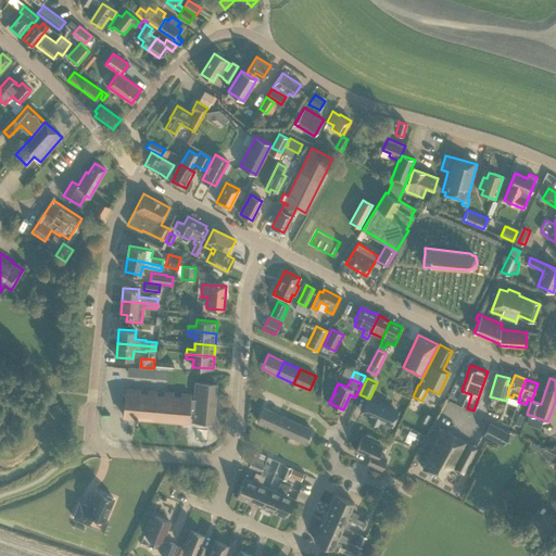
[(126,394),(123,394),(122,400),(125,400),(124,417),(136,417),(135,419),(137,420),(138,418),(188,422),(188,417),(192,417),(192,420),(213,422),(216,384),(196,382),(194,399),(190,399),(190,394),(181,393),(181,397),(173,396),(174,393),(164,392),(164,396),(156,395),(156,391),(148,391),(148,394),(139,394),(140,390),(126,389),(126,394)]
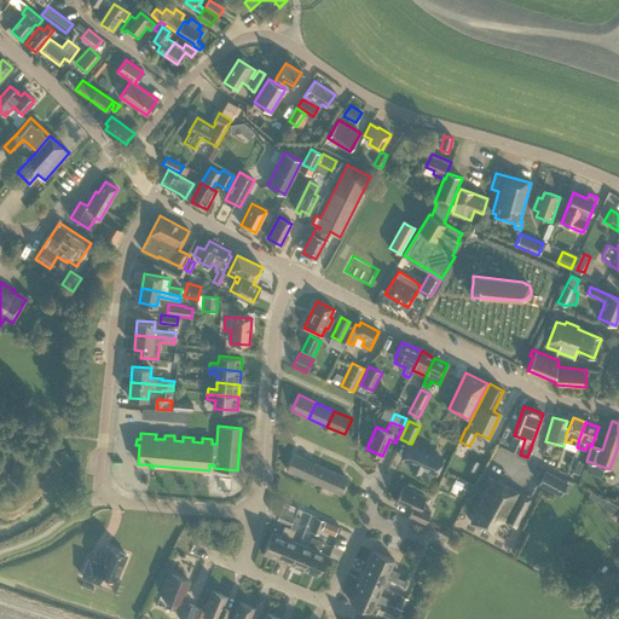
[(424,468),(437,474),(443,458),(409,443),(401,458),(412,463),(410,469),(421,475),(424,468)]
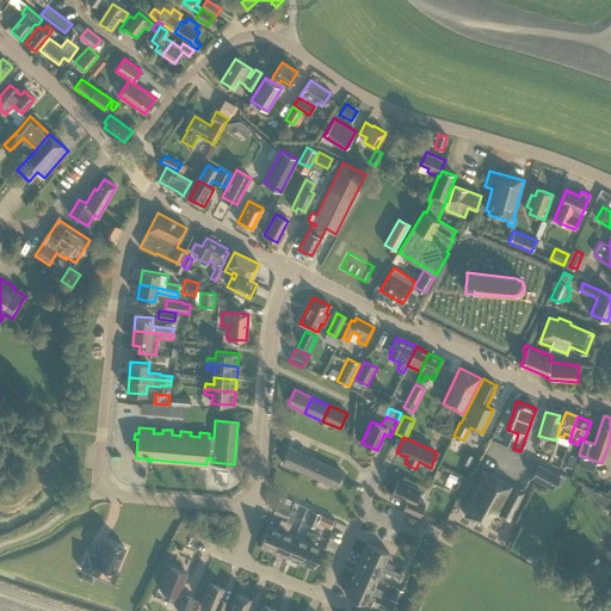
[(457,438),(452,449),(461,454),(467,443),(457,438)]
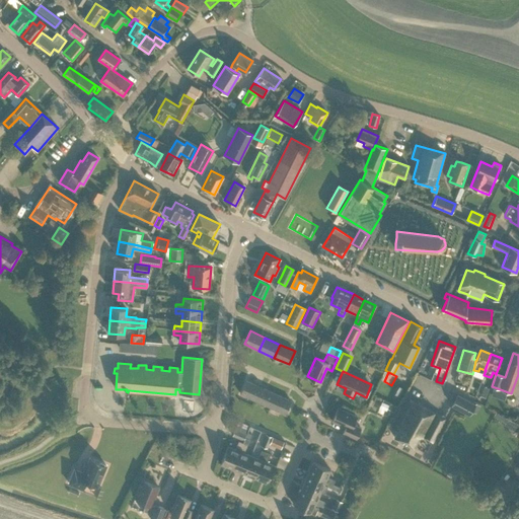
[(471,386),(472,387),(477,389),(483,376),(475,373),(471,386)]
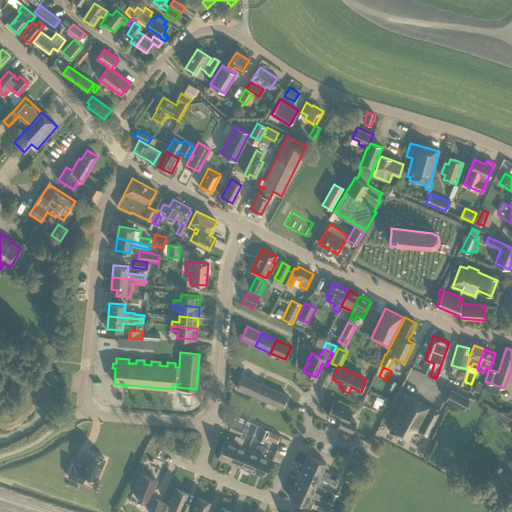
[(237,388),(252,395),(257,382),(243,375),(237,388)]
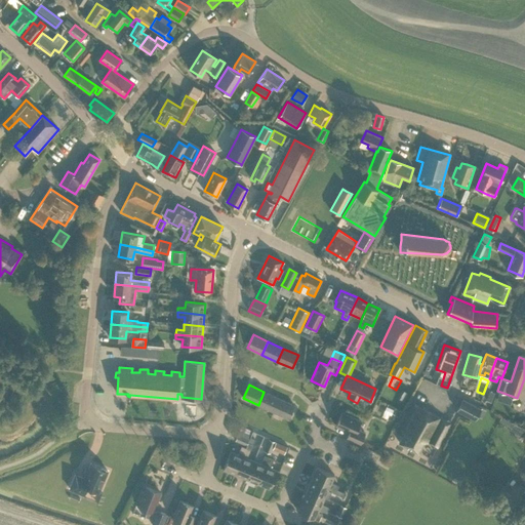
[(486,400),(491,402),(495,393),(490,391),(486,400)]
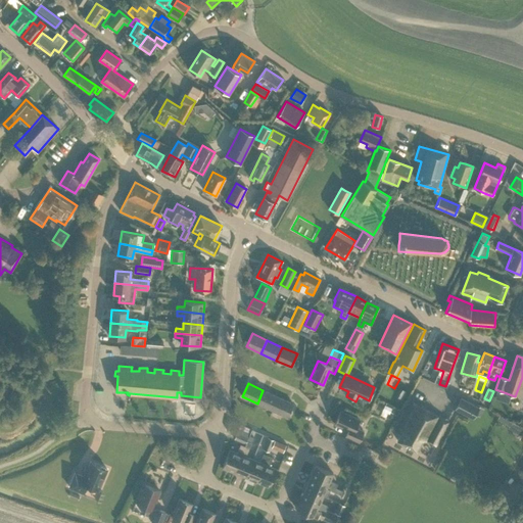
[(278,397),(263,390),(257,403),(272,411),(278,397)]
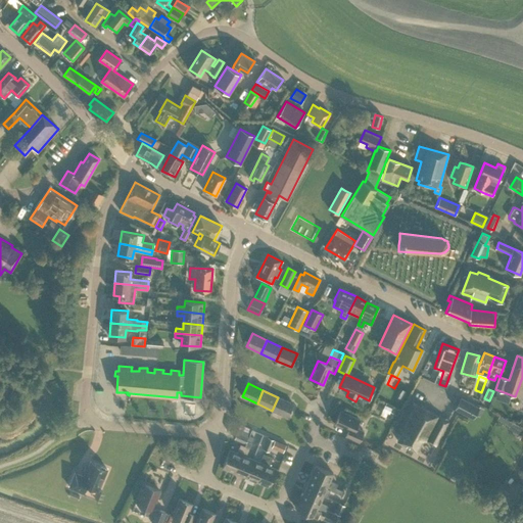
[(278,397),(272,411),(287,417),(293,403),(278,397)]
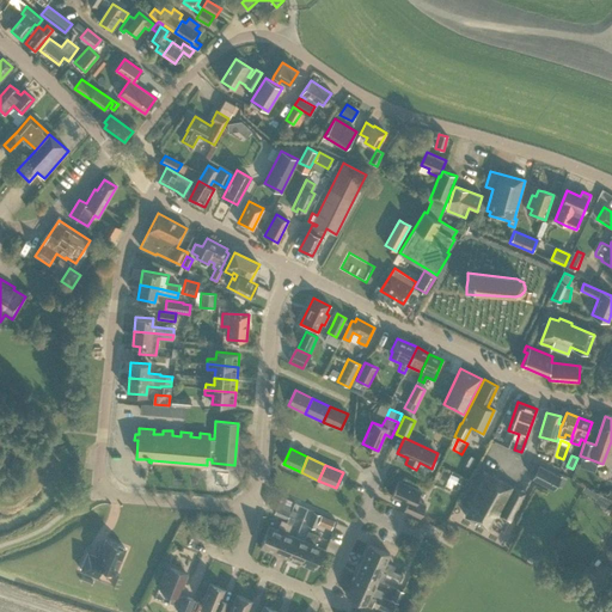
[(532,478),(554,490),(561,477),(539,465),(532,478)]
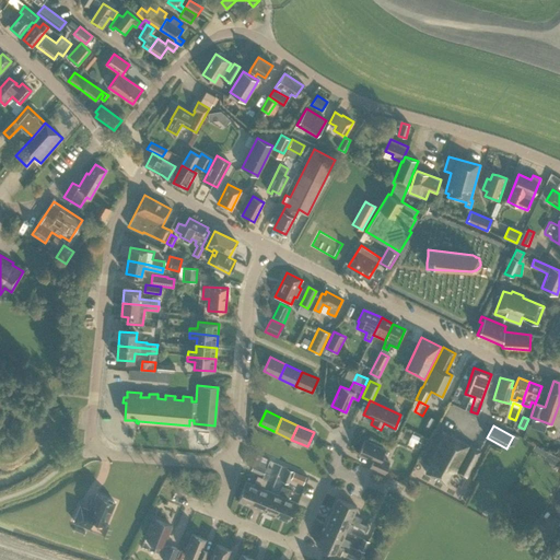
[(456,471),(466,477),(480,452),(442,431),(424,465),(428,466),(426,471),(446,482),(452,471),(456,473),(456,471)]
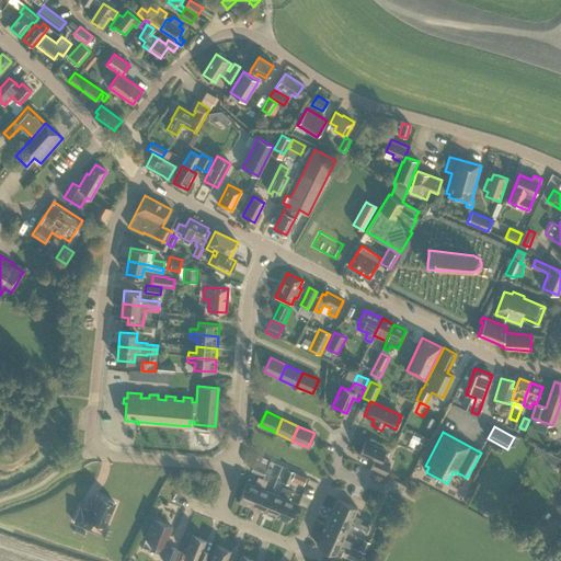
[(370,468),(385,473),(390,462),(381,458),(385,449),(365,441),(358,455),(374,461),(370,468)]
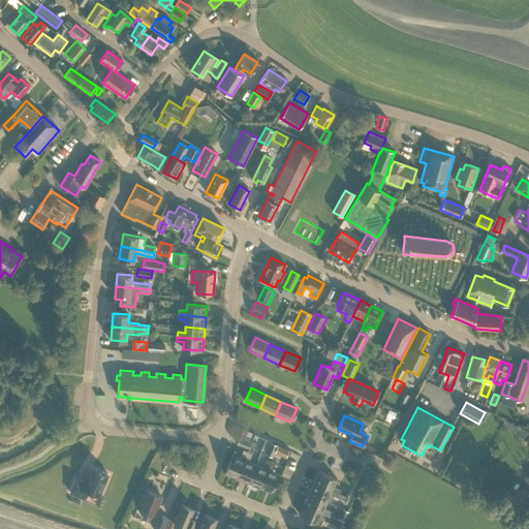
[(241,433),(240,438),(237,443),(248,448),(250,445),(252,440),(253,438),(241,433)]
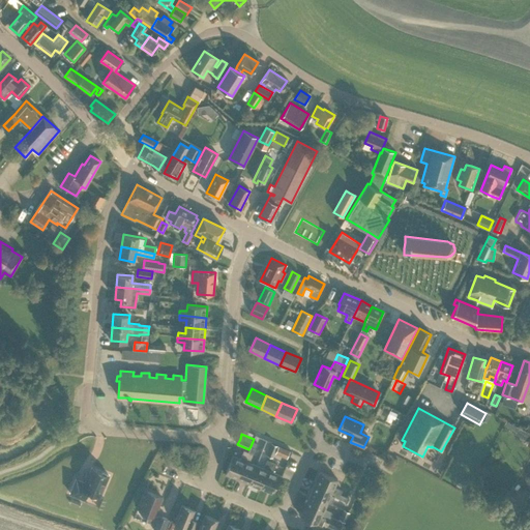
[(266,455),(272,458),(277,446),(271,443),(266,455)]
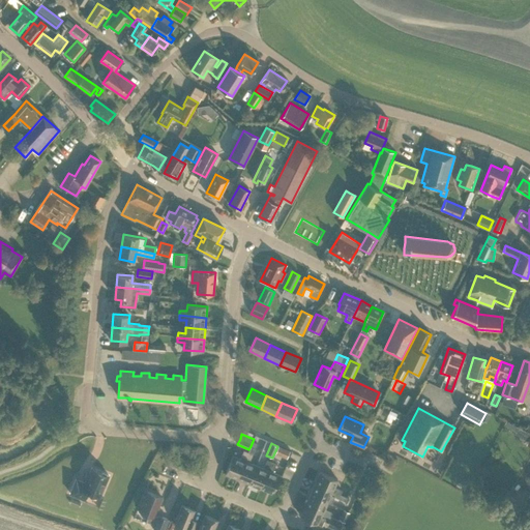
[(237,478),(248,483),(256,465),(248,463),(255,448),(251,446),(248,452),(237,478)]
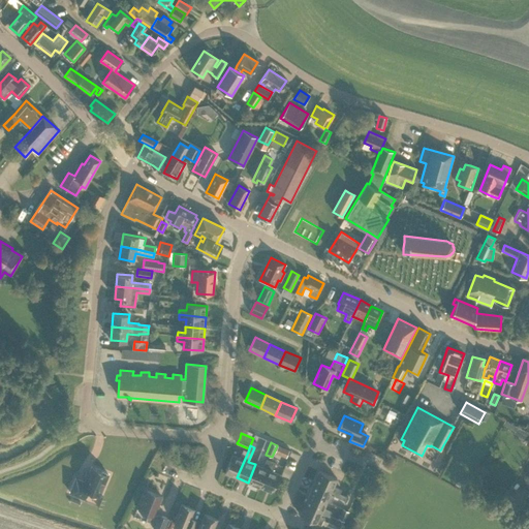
[(289,449),(278,445),(276,452),(281,454),(282,452),(288,454),(289,449)]
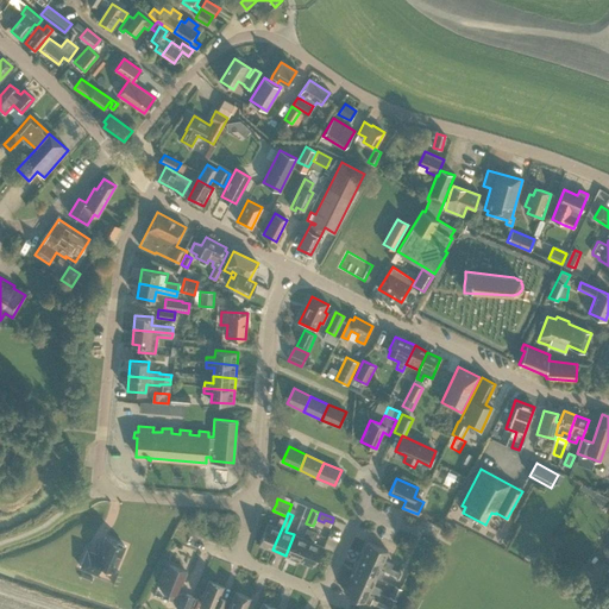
[(259,545),(272,550),(286,520),(280,518),(276,527),(268,523),(259,545)]
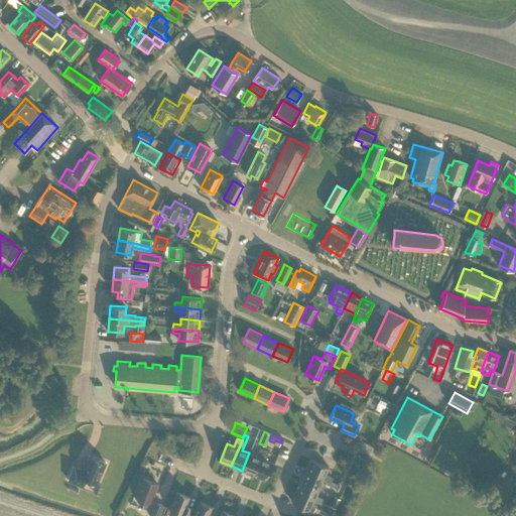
[(242,471),(253,476),(264,449),(260,447),(256,456),(249,453),(242,471)]
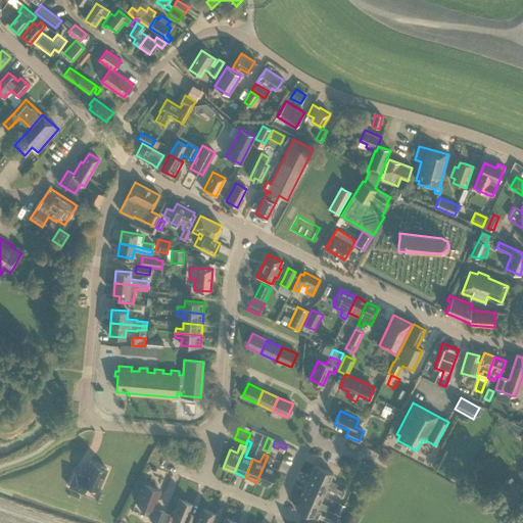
[(268,456),(256,482),(269,487),(276,469),(269,466),(272,458),(268,456)]
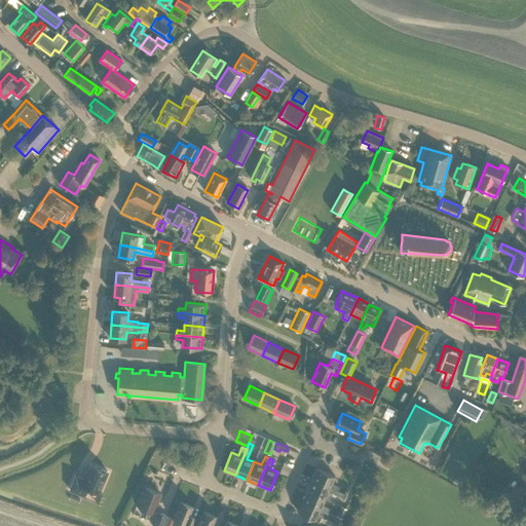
[(86,487),(99,491),(107,473),(91,466),(86,480),(74,475),(69,489),(83,495),(86,487)]
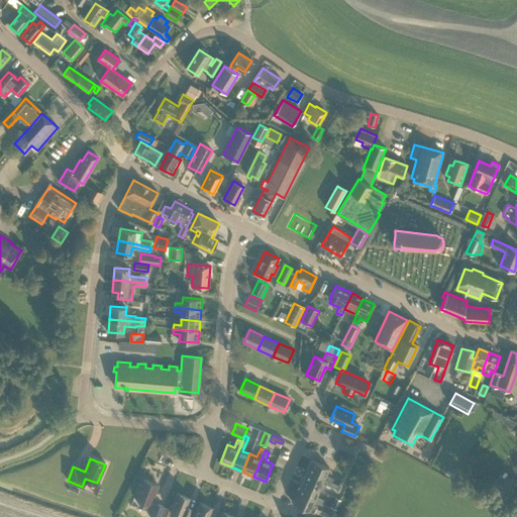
[(307,472),(332,483),(333,479),(326,476),(329,468),(312,460),(307,472)]
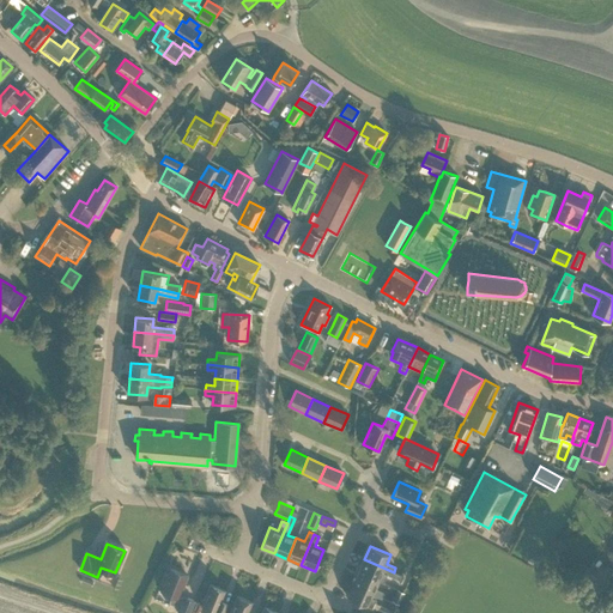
[(359,571),(378,581),(383,582),(387,575),(401,581),(402,576),(394,572),(364,559),(359,571)]
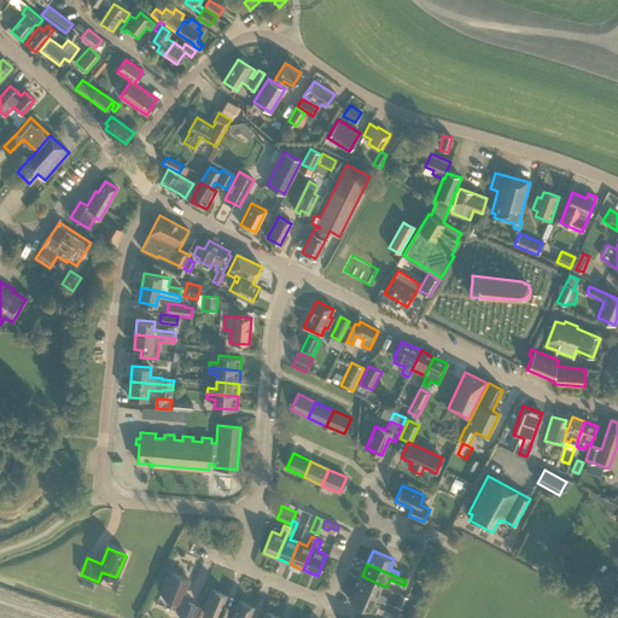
[(179,617),(181,617),(190,617),(196,605),(186,601),(185,602),(180,601),(188,579),(172,572),(162,595),(174,600),(170,608),(181,612),(179,617)]
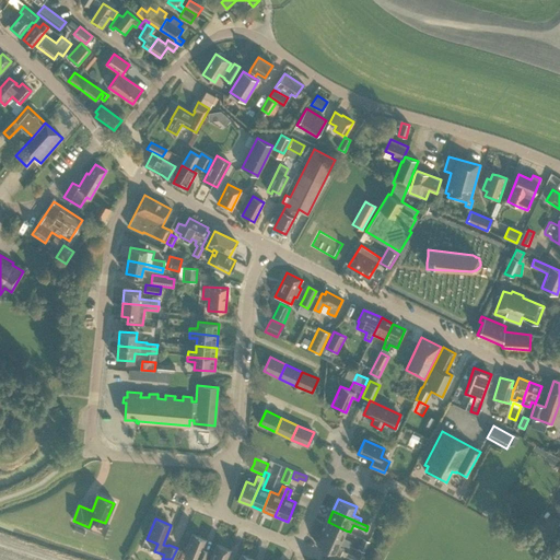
[(323,534),(349,546),(351,541),(342,538),(346,531),(328,522),(323,534)]
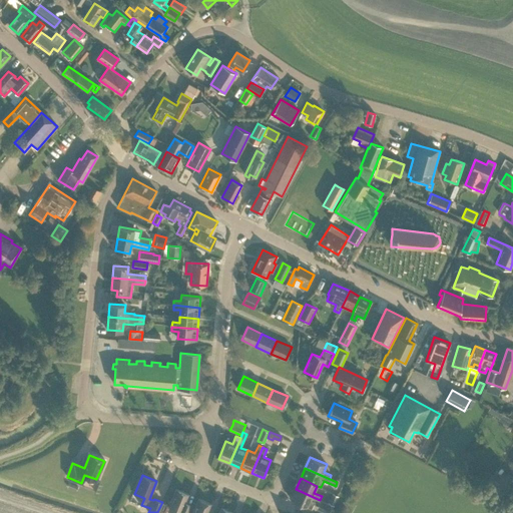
[(168,507),(176,510),(175,512),(186,512),(190,505),(185,503),(188,494),(175,489),(168,507)]
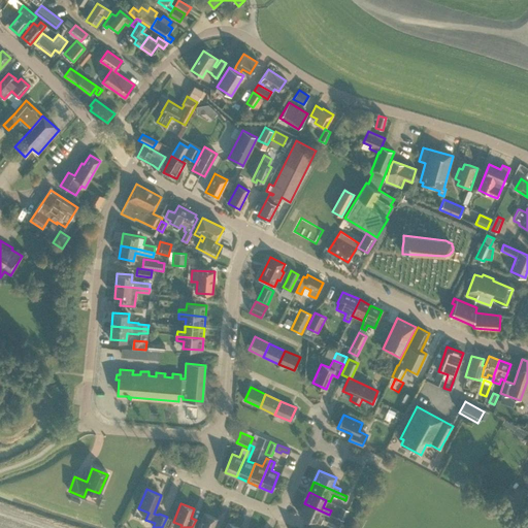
[(299,515),(317,522),(320,524),(323,519),(326,520),(329,515),(304,503),(299,515)]
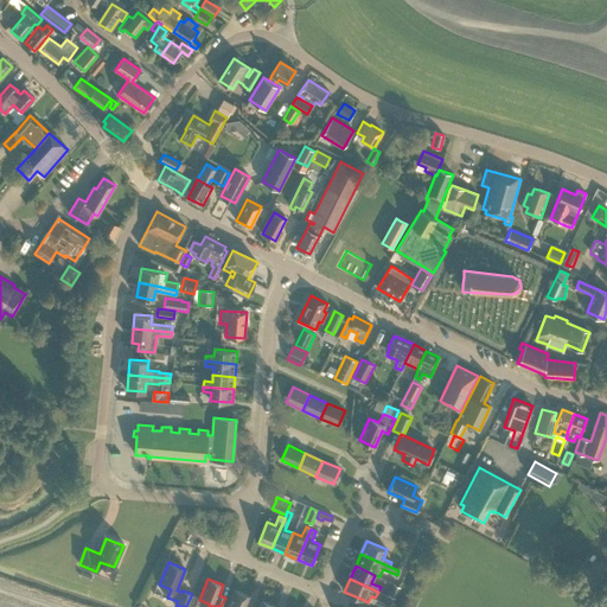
[(400,587),(398,586),(394,583),(388,594),(395,598),(400,587)]
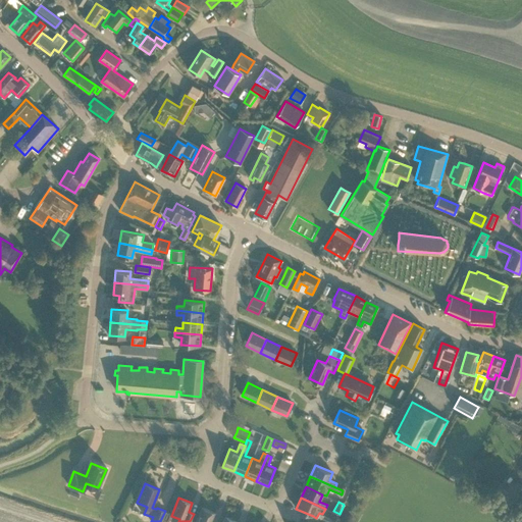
[(210,521),(215,513),(202,508),(195,521),(210,521)]
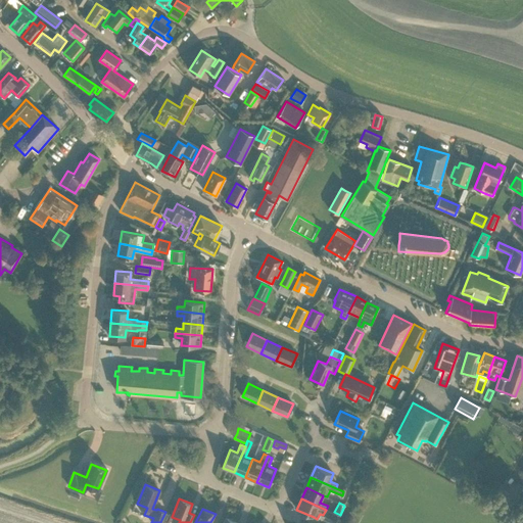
[(334,522),(338,515),(327,510),(323,519),(331,522),(334,522)]
